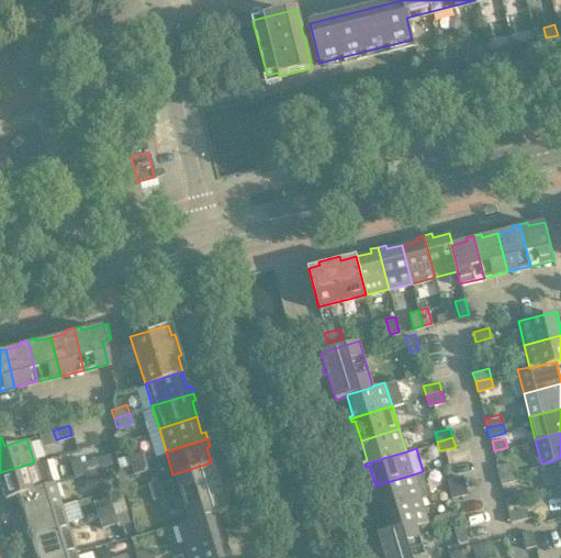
[(125,455),(128,464),(144,459),(141,449),(125,455)]
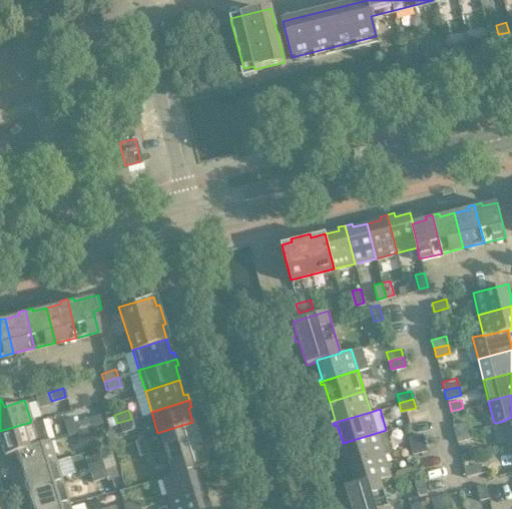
[(73,421),(75,430),(89,425),(87,417),(73,421)]
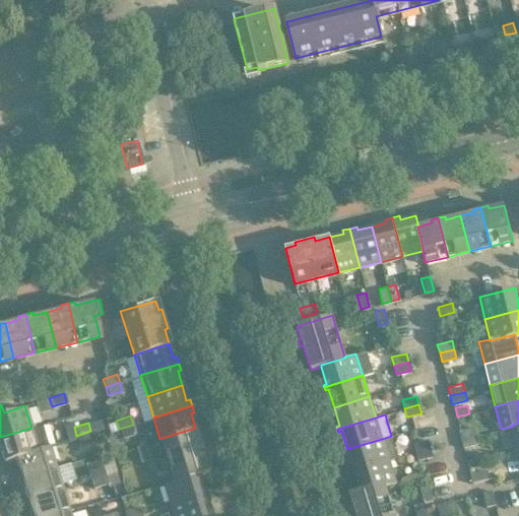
[(133,425),(119,429),(121,437),(136,433),(133,425)]
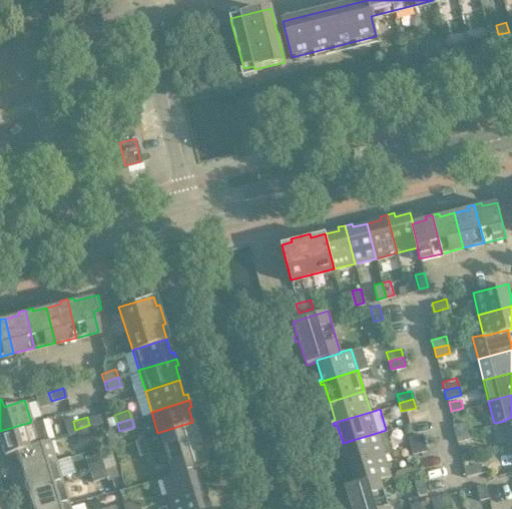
[(453,424),(455,432),(469,428),(467,420),(453,424)]
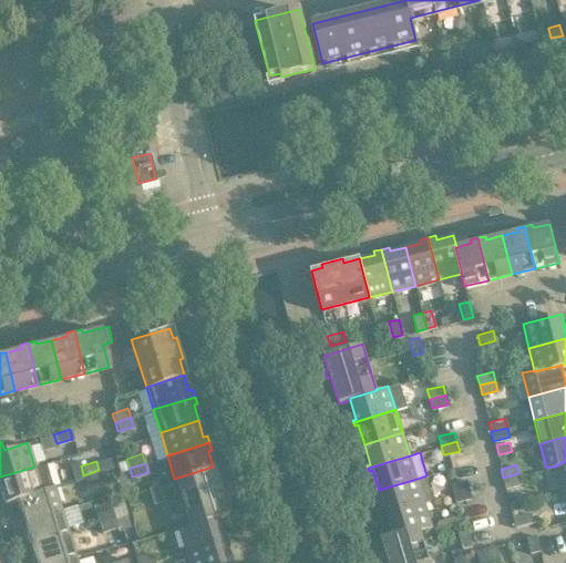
[(34,467),(0,477),(0,492),(3,502),(16,499),(14,498),(41,490),(41,489),(34,467)]
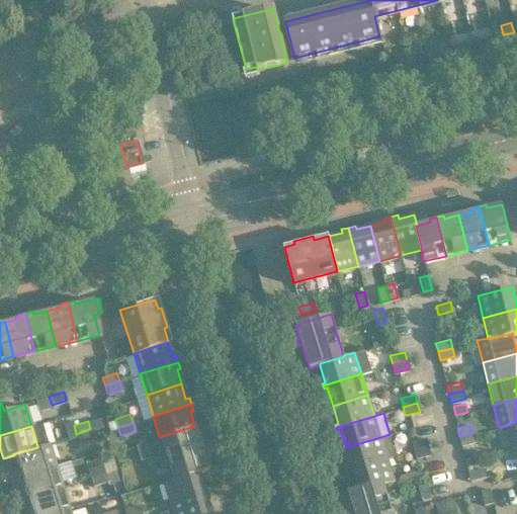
[(194,426),(159,437),(172,478),(172,479),(196,472),(196,473),(207,468),(204,458),(207,457),(201,439),(198,440),(194,426)]
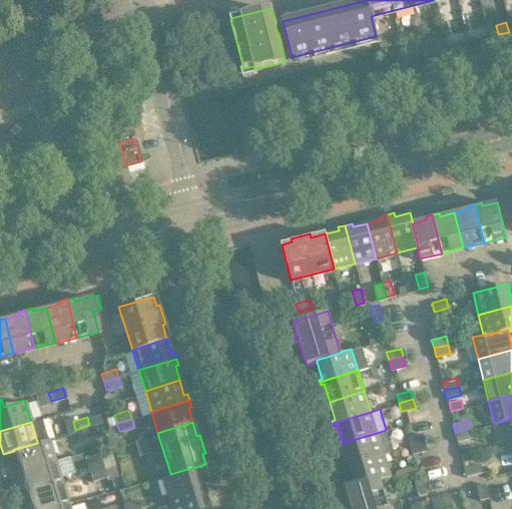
[(89,425),(75,430),(78,438),(92,433),(89,425)]
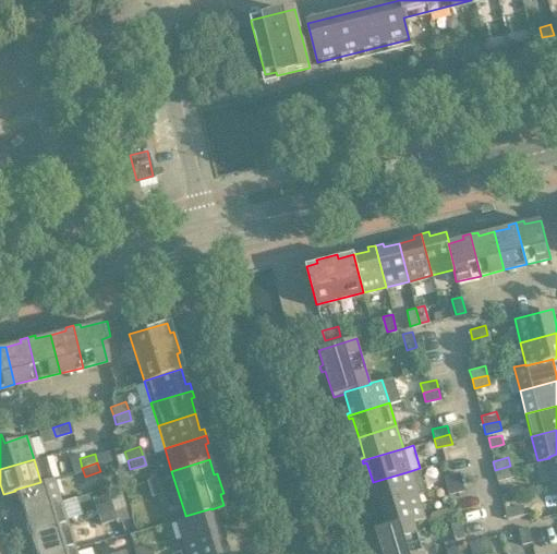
[(510,466),(495,470),(497,479),(512,476),(510,466)]
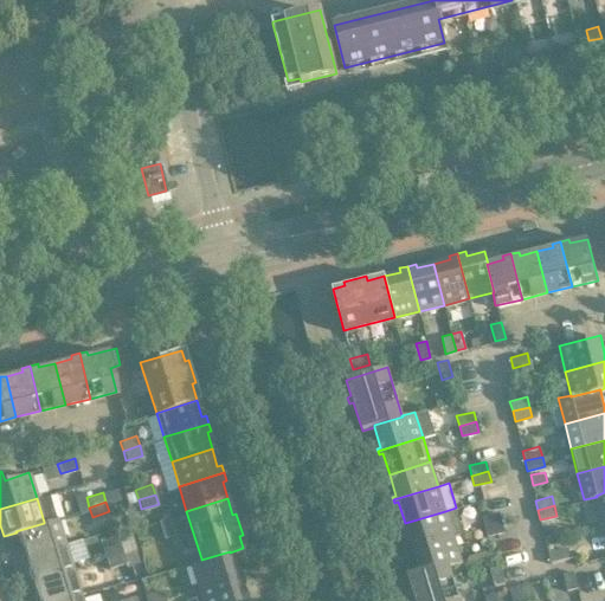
[(499,510),(487,514),(481,515),(484,524),(501,521),(499,510)]
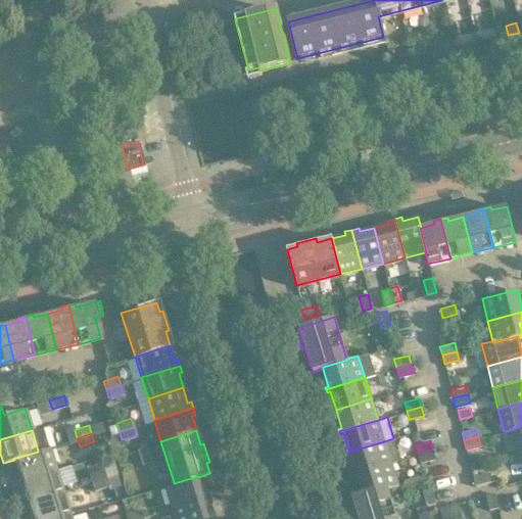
[(391,462),(384,441),(349,452),(354,471),(351,472),(352,474),(391,462)]
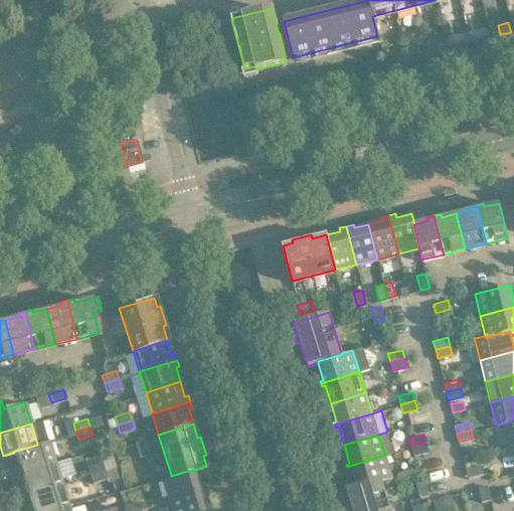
[(13,452),(14,453),(17,466),(14,467),(16,474),(54,462),(47,440),(37,444),(37,445),(13,452)]
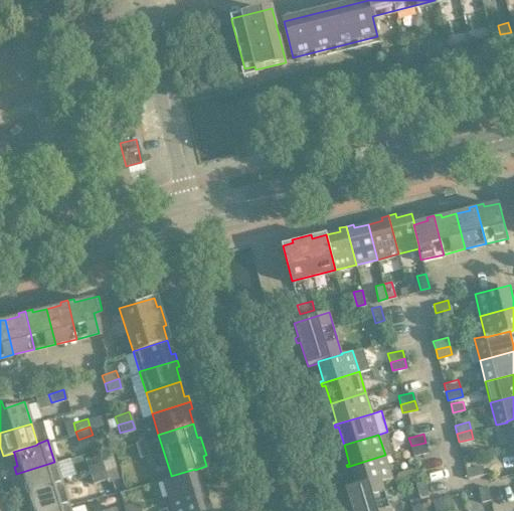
[(134,443),(138,457),(147,454),(142,440),(134,443)]
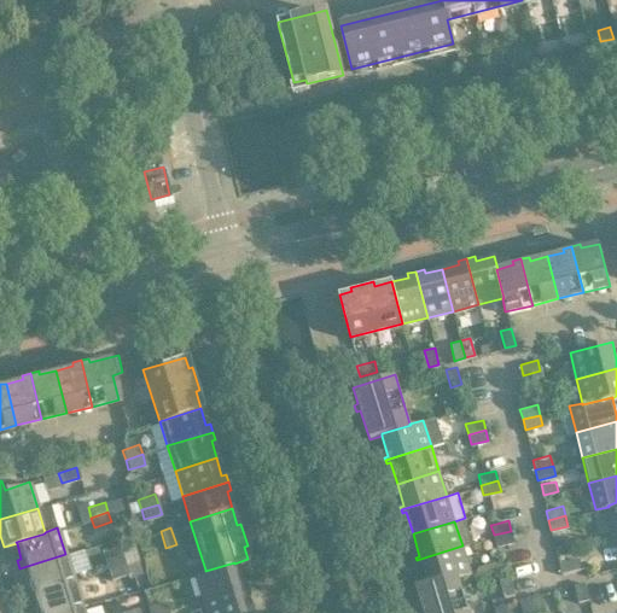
[(511,531),(494,535),(496,546),(513,541),(511,531)]
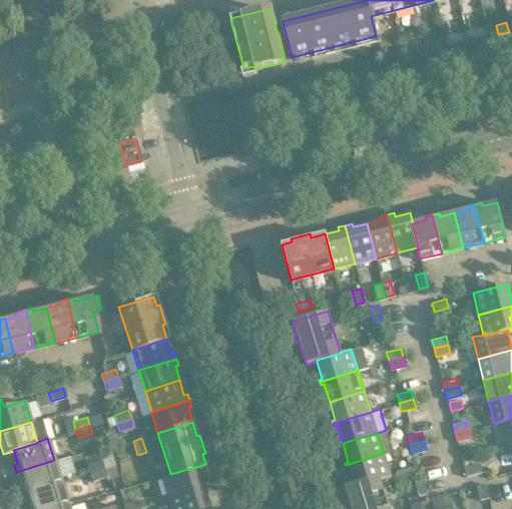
[(391,475),(384,454),(384,453),(346,465),(347,468),(350,467),(355,484),(356,485),(379,477),(380,479),(391,475)]
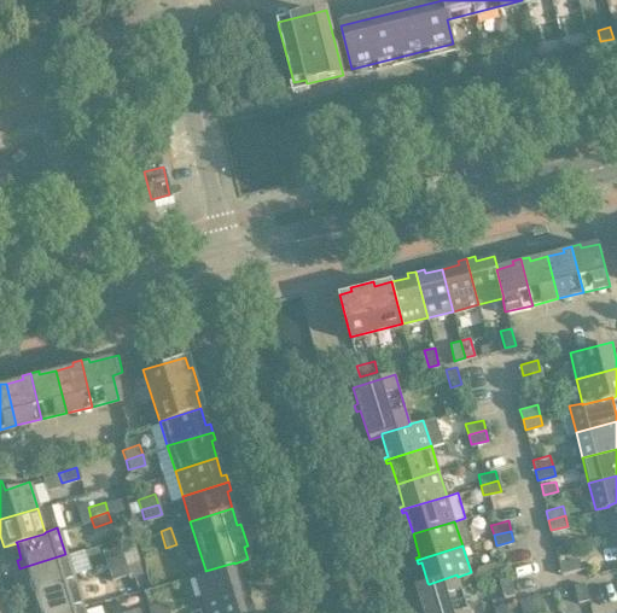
[(104,559),(106,568),(123,564),(121,553),(104,559)]
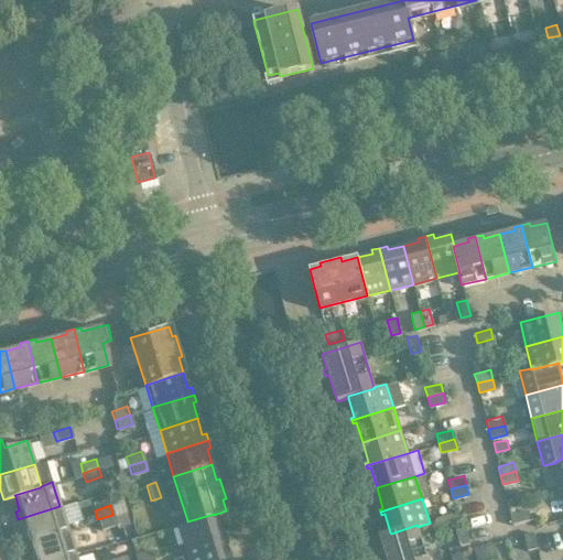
[(60,506),(18,519),(20,526),(24,525),(29,540),(66,529),(60,506)]
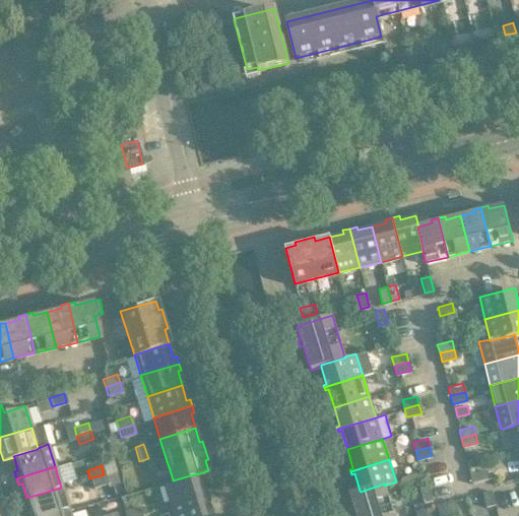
[(487,477),(484,469),(469,472),(471,481),(487,477)]
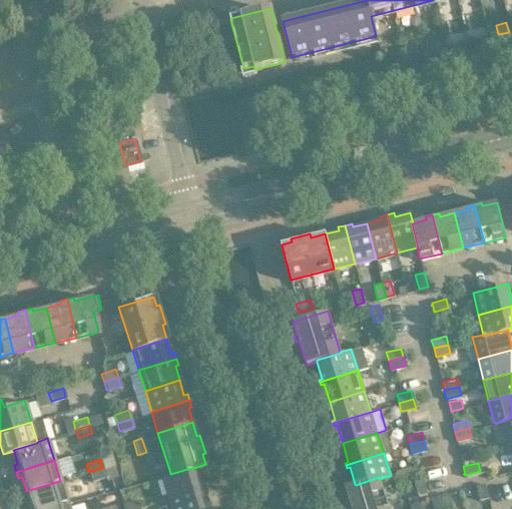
[(194,467),(170,474),(170,473),(159,476),(166,498),(204,486),(202,479),(198,480),(194,468),(194,467)]
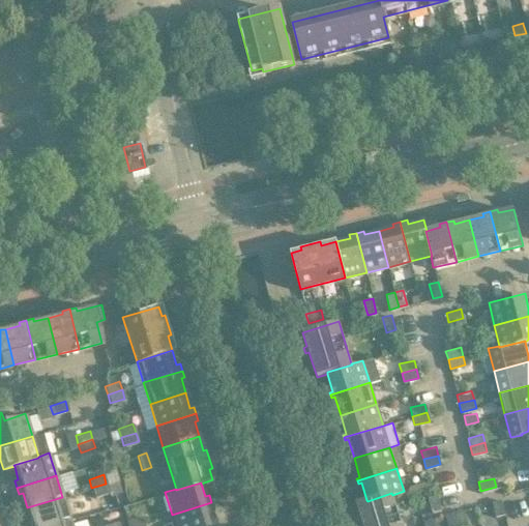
[(106,484),(91,488),(94,496),(109,492),(106,484)]
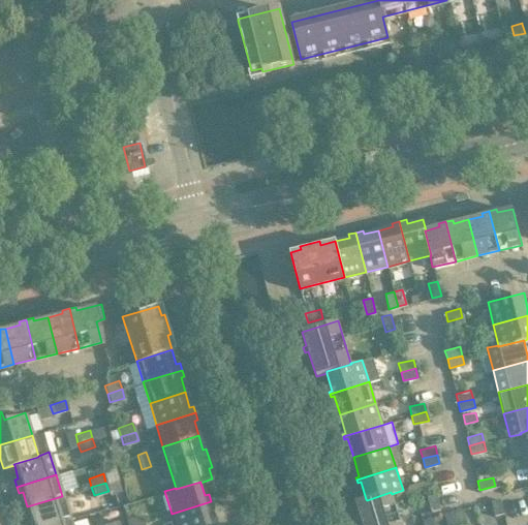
[(401,524),(392,494),(391,492),(367,500),(366,499),(355,502),(362,522),(358,523),(358,524),(401,524)]
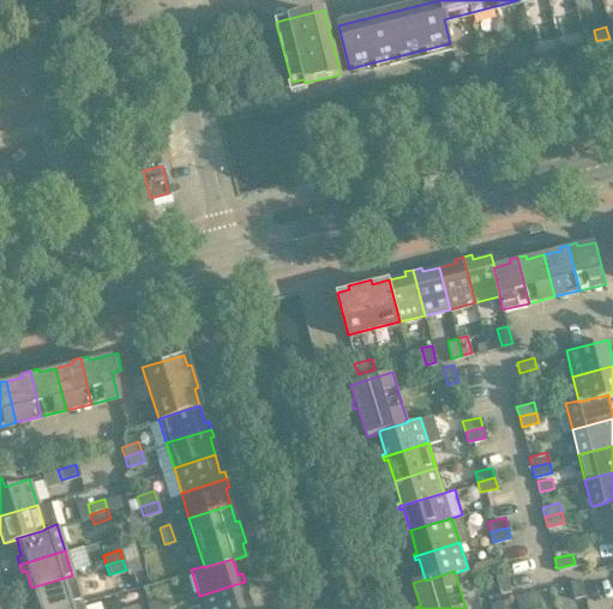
[(500,592),(510,589),(506,572),(496,574),(500,592)]
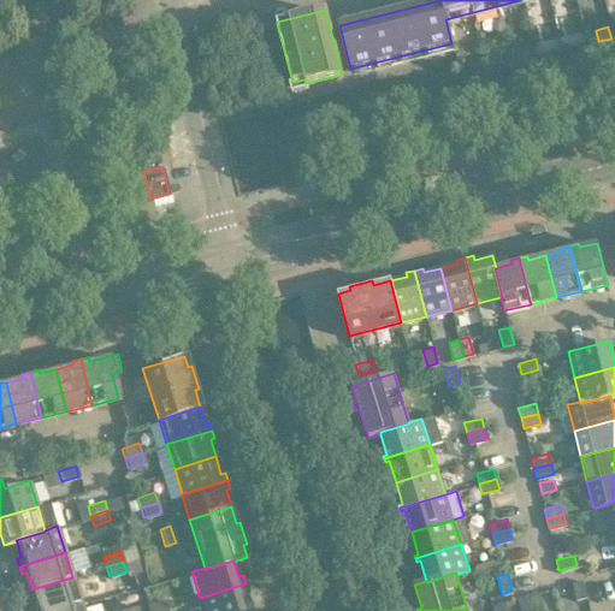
[(72,577),(31,589),(36,606),(33,607),(33,610),(49,610),(81,601),(72,577)]
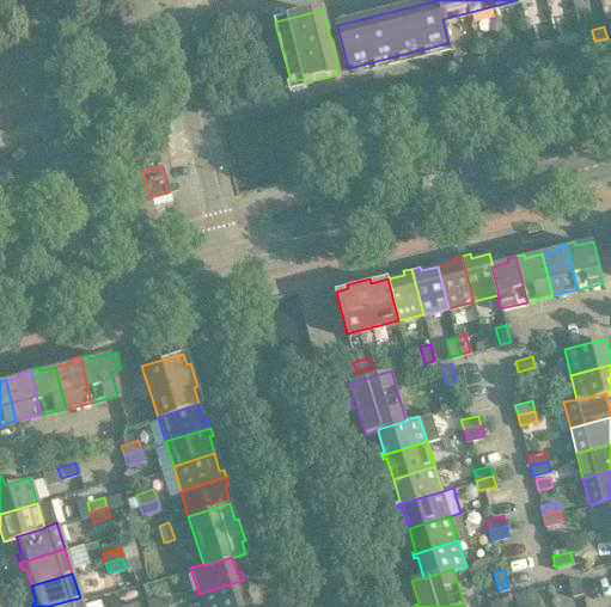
[(582,593),(578,575),(568,577),(572,595),(582,593)]
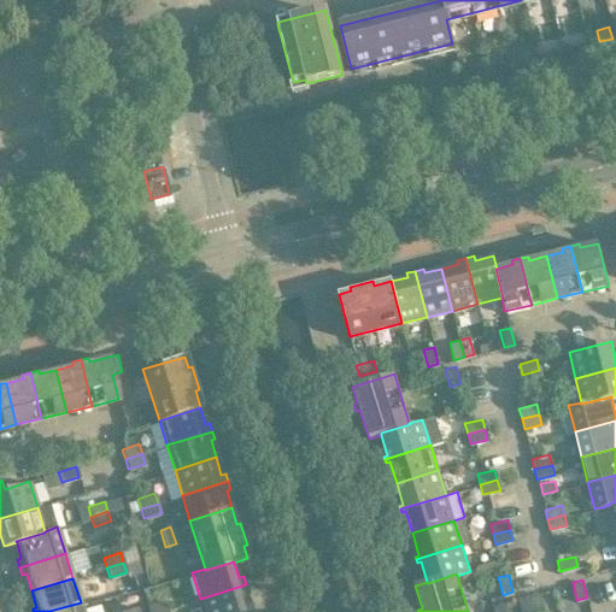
[(246,584),(200,599),(204,611),(244,611),(250,611),(245,594),(248,593),(246,584)]
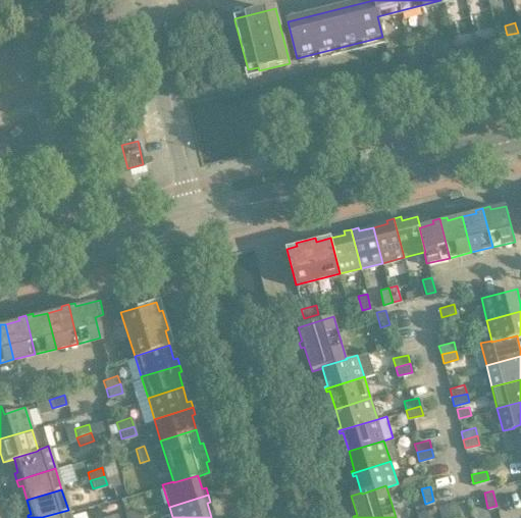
[(455,501),(447,504),(451,517),(460,515),(455,501)]
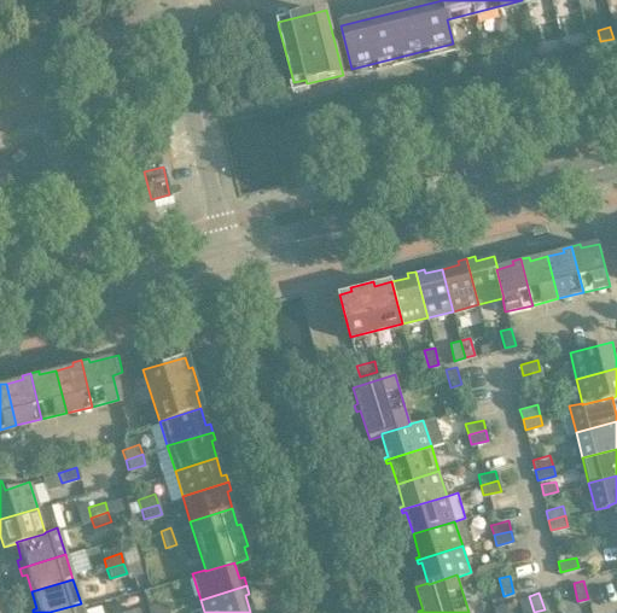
[(523,612),(534,612),(529,596),(519,599),(523,612)]
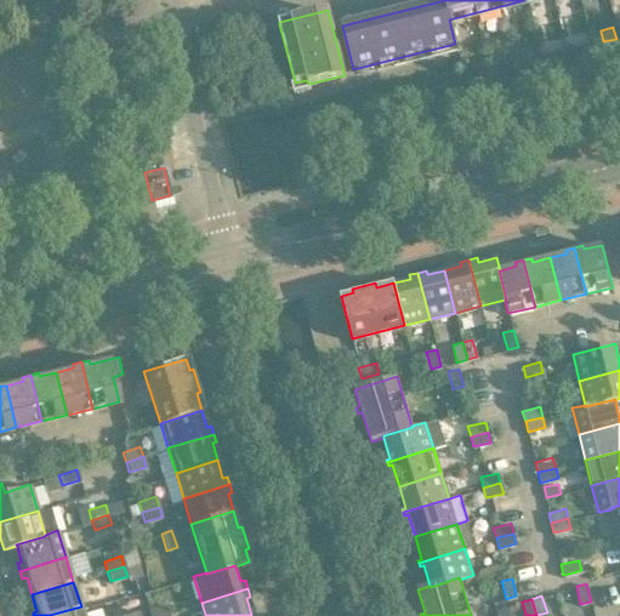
[(147,609),(148,615),(158,615),(168,614),(164,604),(147,609)]
